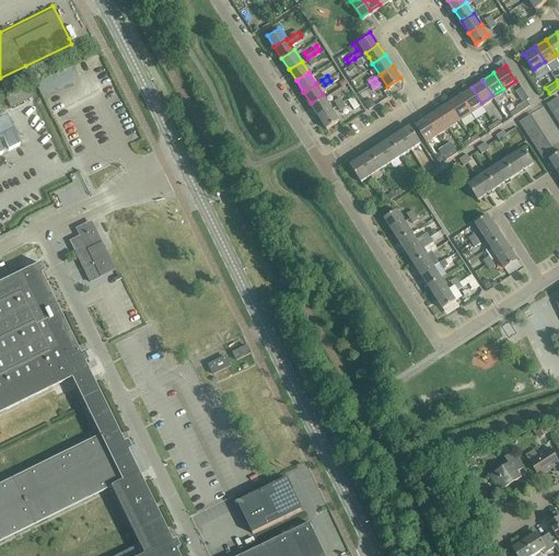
[(472,88),(461,94),(470,109),(481,103),(472,88)]
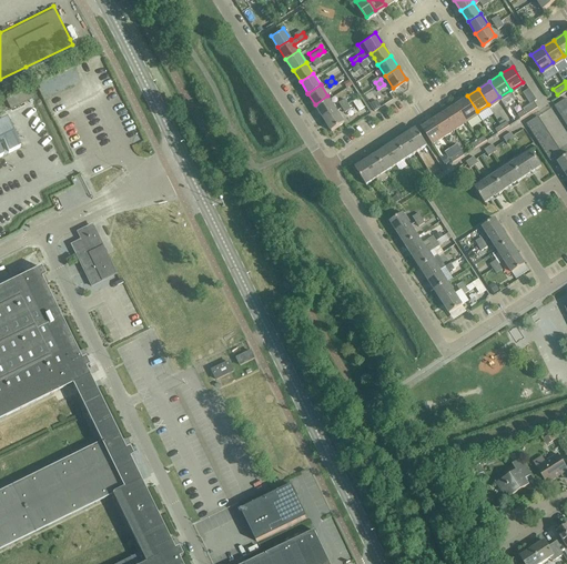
[(554,102),(566,123),(566,98),(565,94),(554,102)]
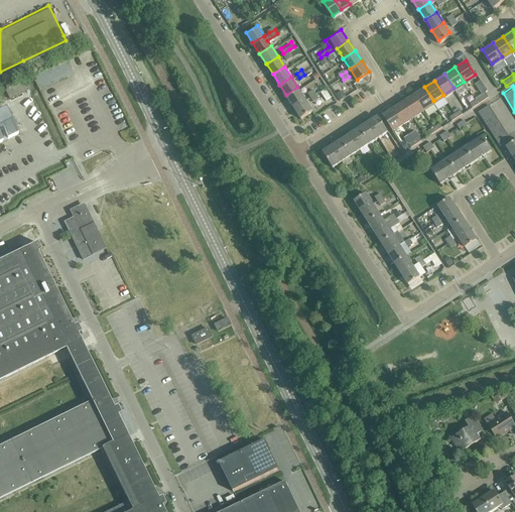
[(286,95),(293,105),(304,98),(297,87),(286,95)]
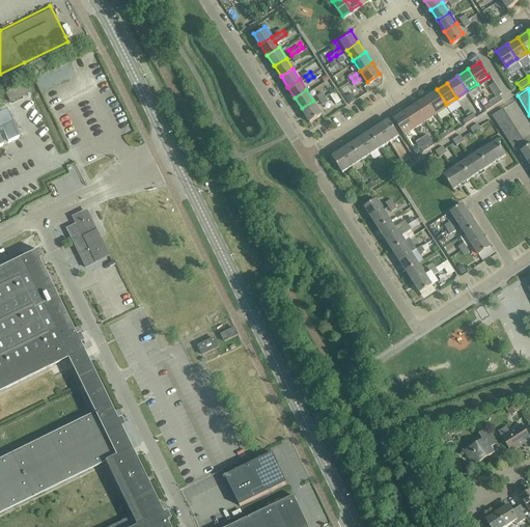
[(437,89),(426,96),(436,111),(446,104),(437,89)]
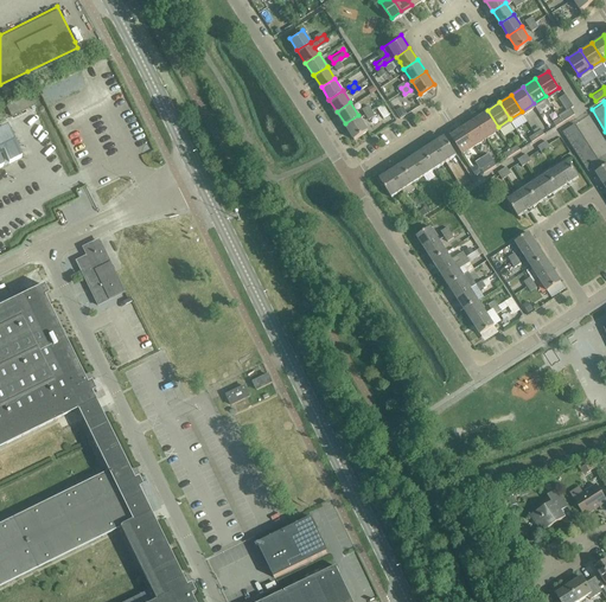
[(559,115),(561,119),(574,111),(569,104),(557,113),(559,115)]
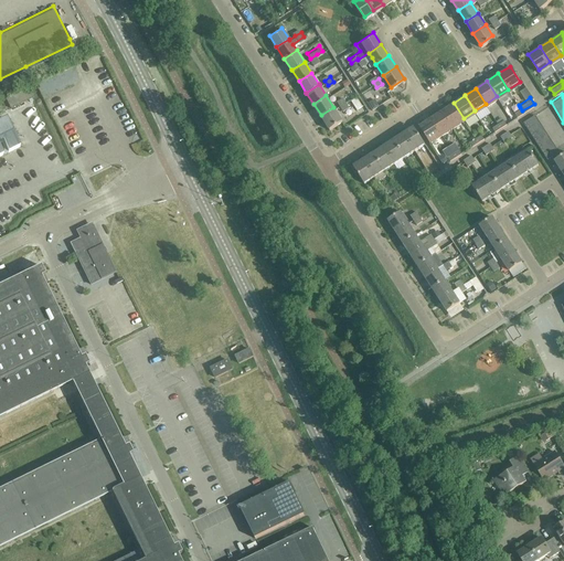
[(344,99),(339,104),(342,109),(348,105),(344,99)]
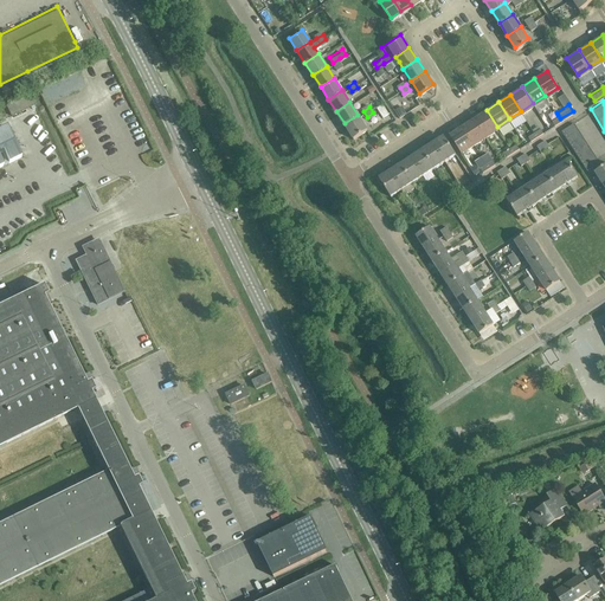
[(487,110),(474,117),(486,135),(497,127),(487,110)]
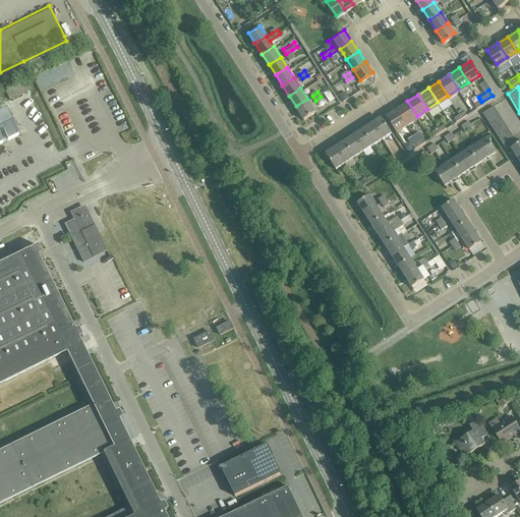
[(307,99),(296,106),(303,117),(314,109),(307,99)]
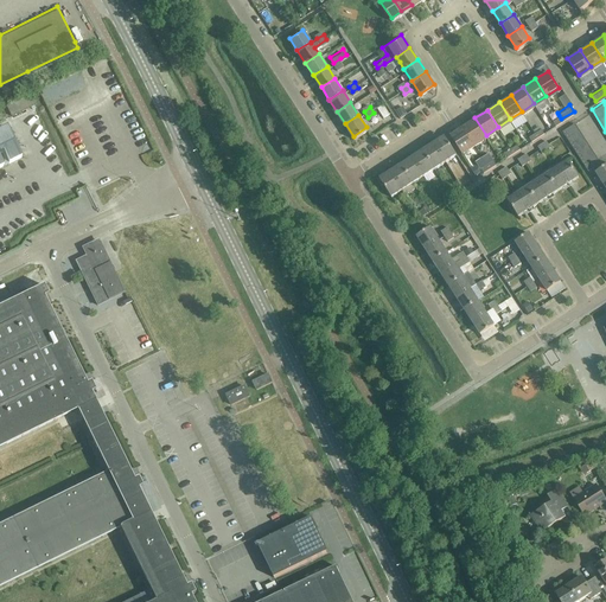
[(474,117),(463,126),(474,142),(486,135),(474,117)]
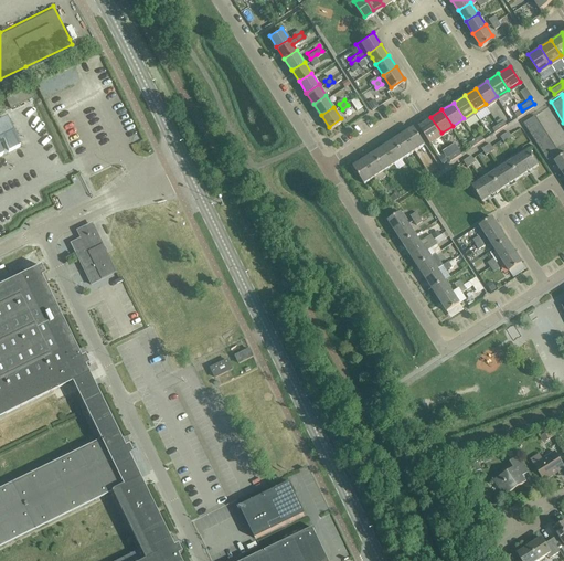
[(559,149),(534,113),(522,119),(546,157),(559,149)]
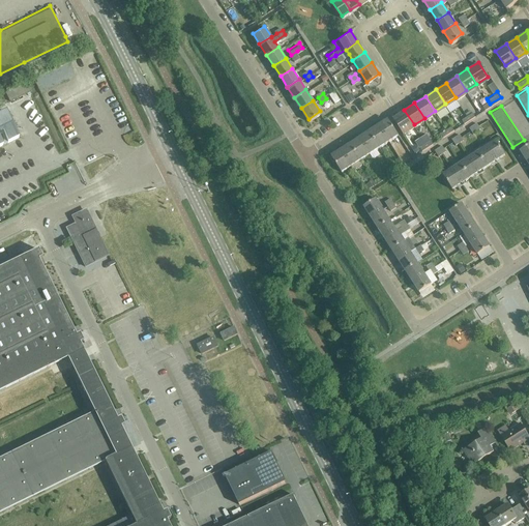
[(0,142),(1,142),(0,139),(0,128),(1,128),(6,140),(19,134),(5,108),(0,110),(0,142)]
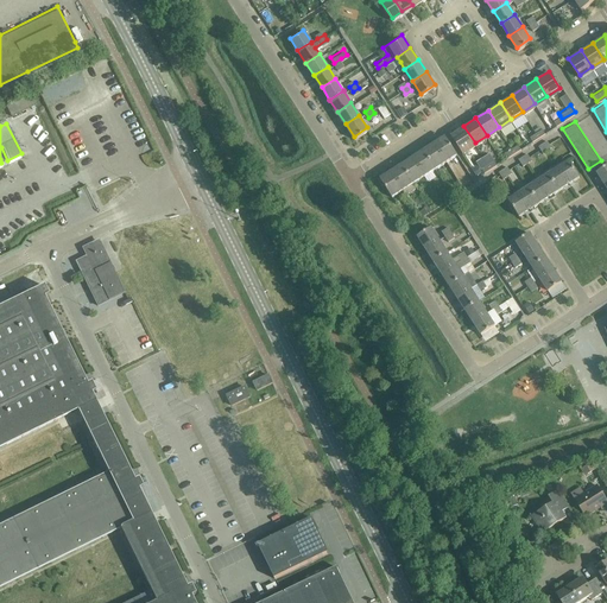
[(475,143),(463,126),(451,134),(462,151),(475,143)]
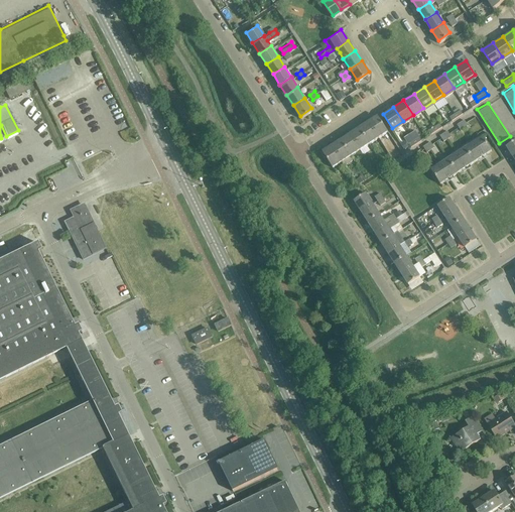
[(377,113),(367,120),(377,135),(387,129),(377,113)]
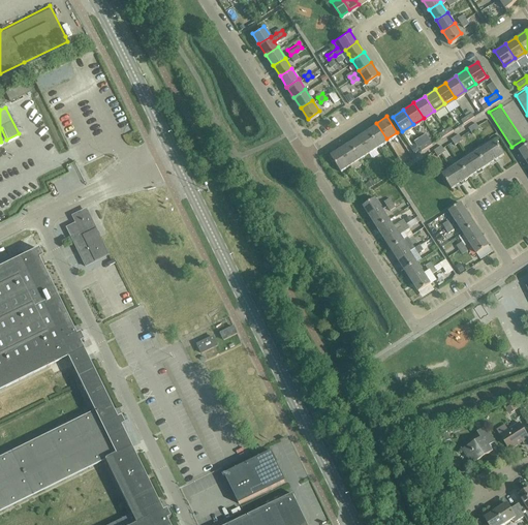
[(467,125),(470,130),(478,125),(475,120),(467,125)]
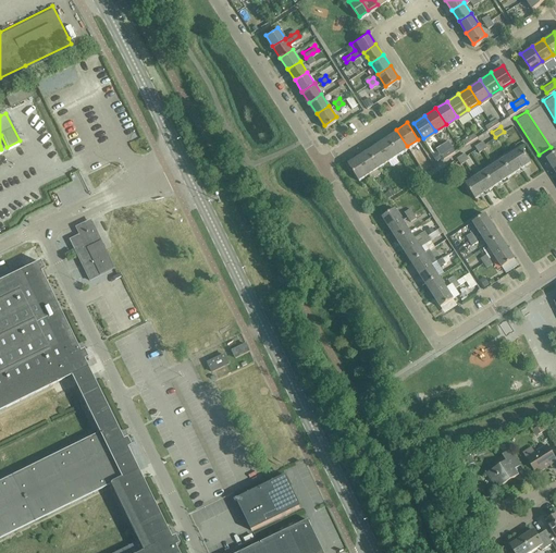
[(396,130),(386,135),(397,152),(407,146),(396,130)]
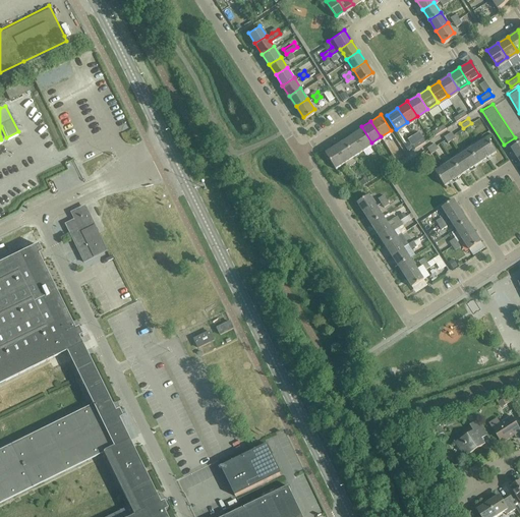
[(361,126),(352,132),(362,149),(371,142),(361,126)]
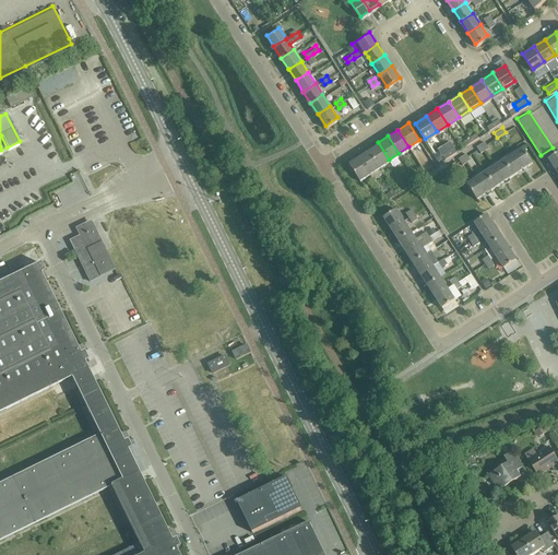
[(475,144),(479,150),(487,144),(484,139),(475,144)]
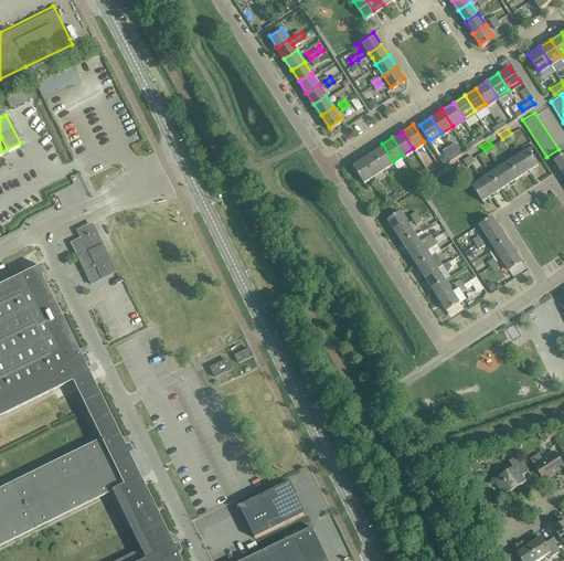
[(382,144),(372,150),(383,168),(393,161),(382,144)]
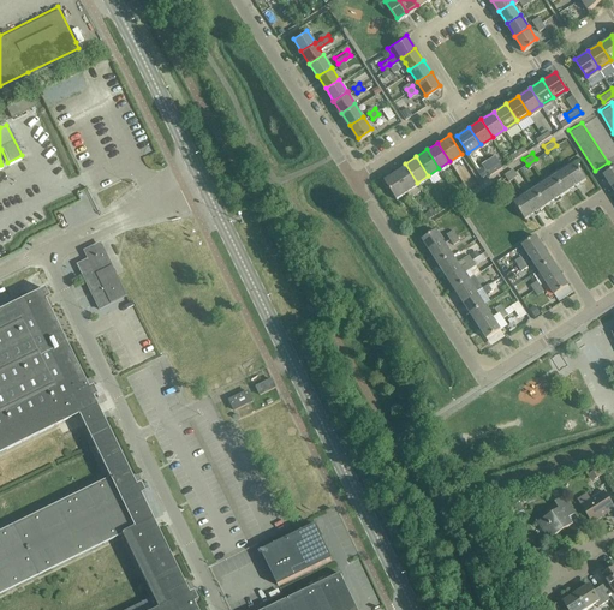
[(574,160),(564,166),(574,183),(585,177),(574,160)]
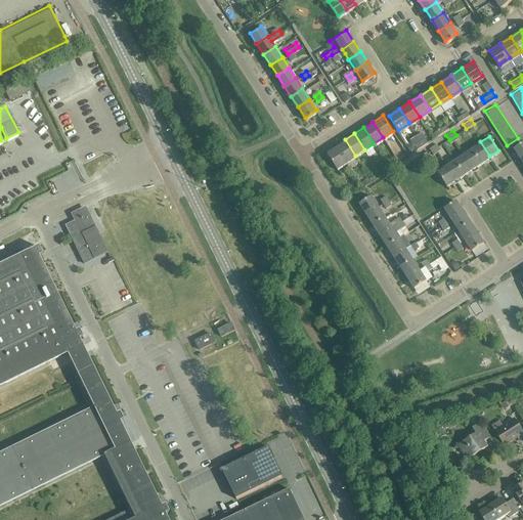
[(345,139),(336,145),(346,161),(355,156),(345,139)]
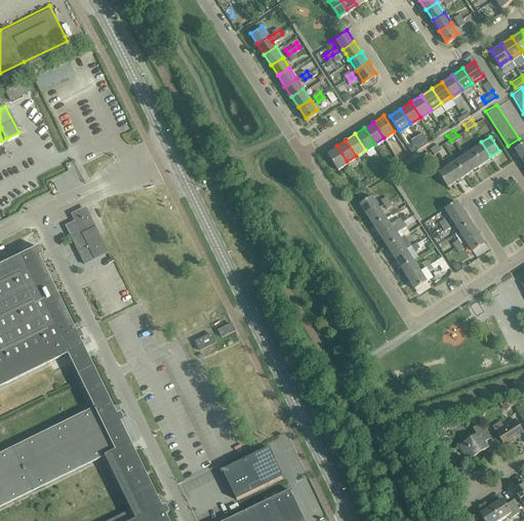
[(523,139),(514,147),(521,157),(523,155),(523,139)]
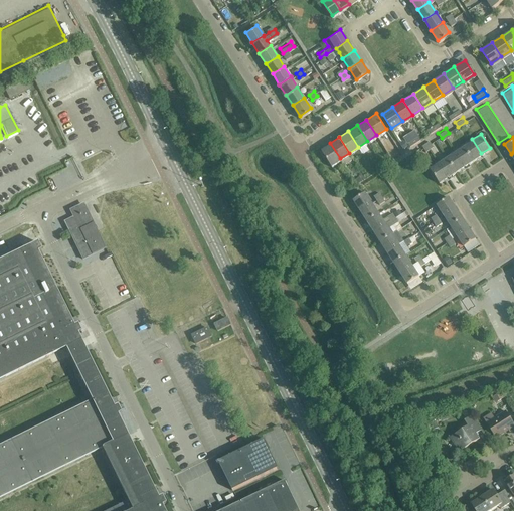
[(420,144),(424,149),(433,144),(429,139),(420,144)]
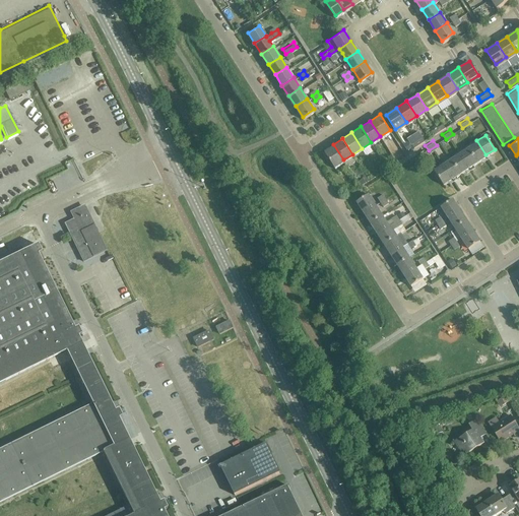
[(476,140),(468,146),(477,160),(485,154),(476,140)]
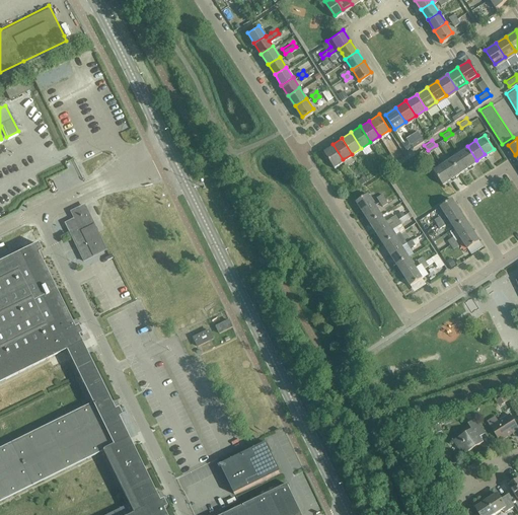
[(343,159),(333,144),(323,150),(334,165),(343,159)]
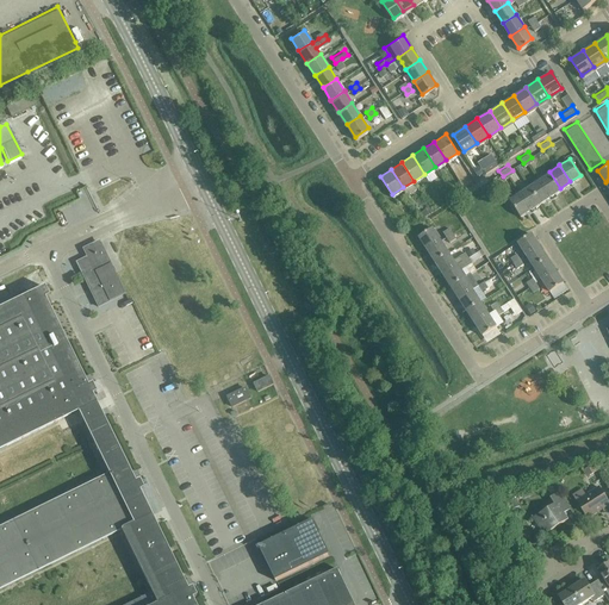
[(550,172),(539,178),(550,194),(560,188),(550,172)]
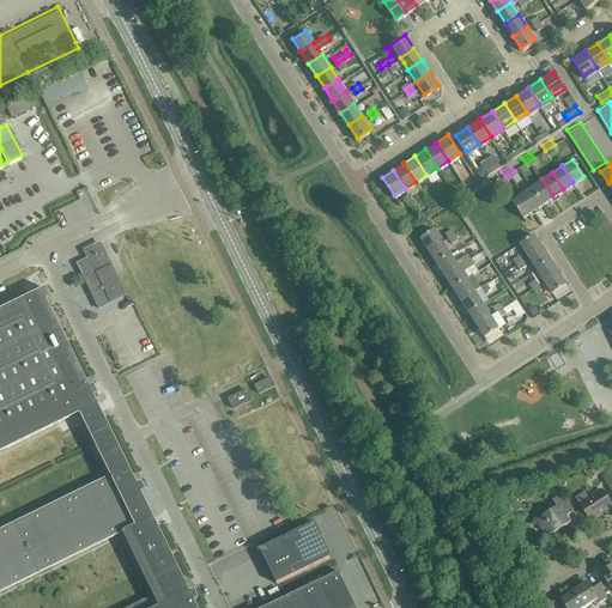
[(541,178),(532,186),(543,202),(552,195),(541,178)]
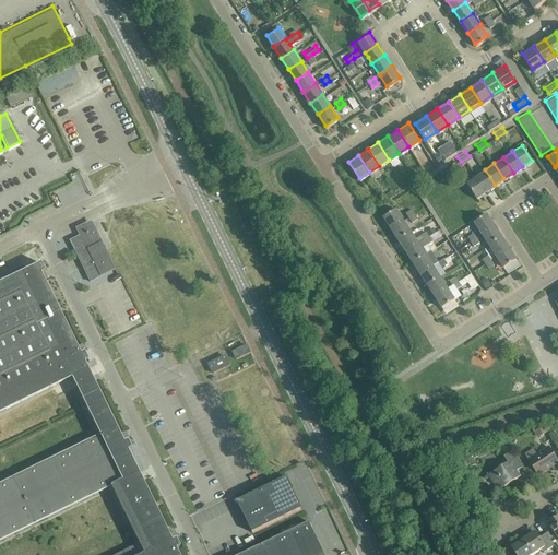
[(485,169),(475,175),(485,190),(495,185),(485,169)]
